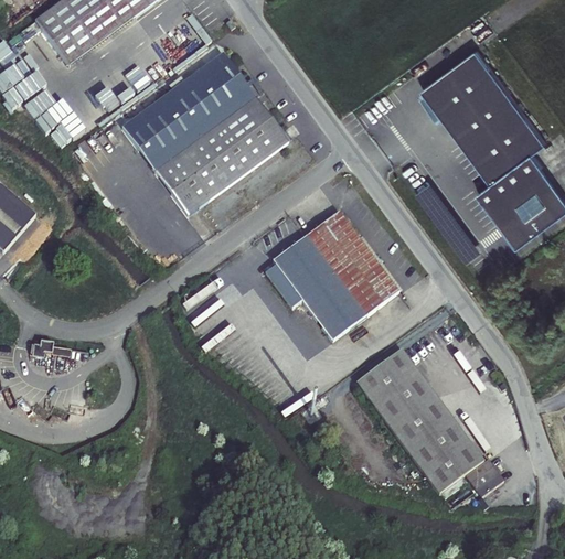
[(68,64),(153,0),(59,0),(34,18),(68,64)]
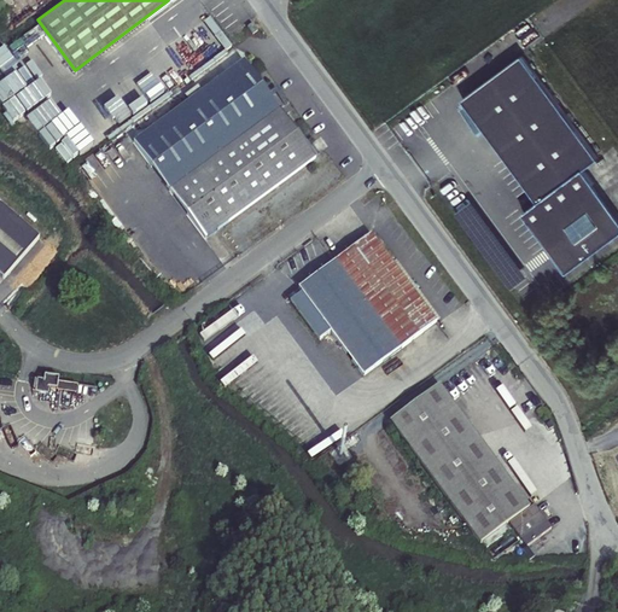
[(252,18),(248,22),(252,29),(257,25),(252,18)]
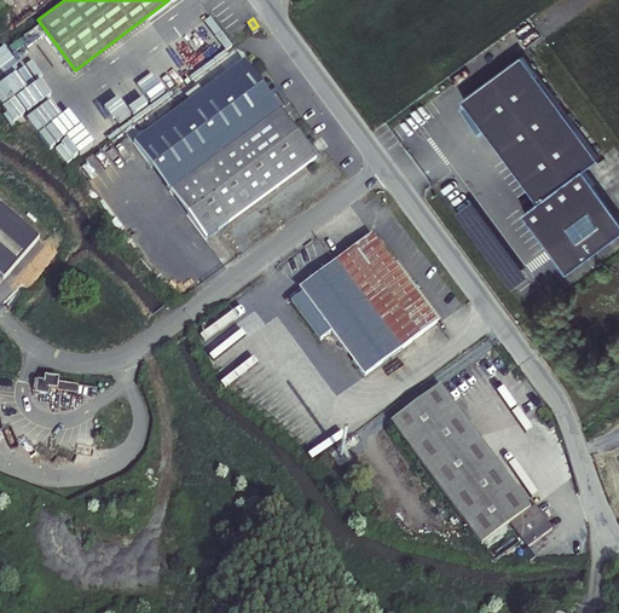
[(526,204),(570,262),(618,225),(618,207),(584,161),(599,150),(522,48),(464,92),(541,194),(526,204)]
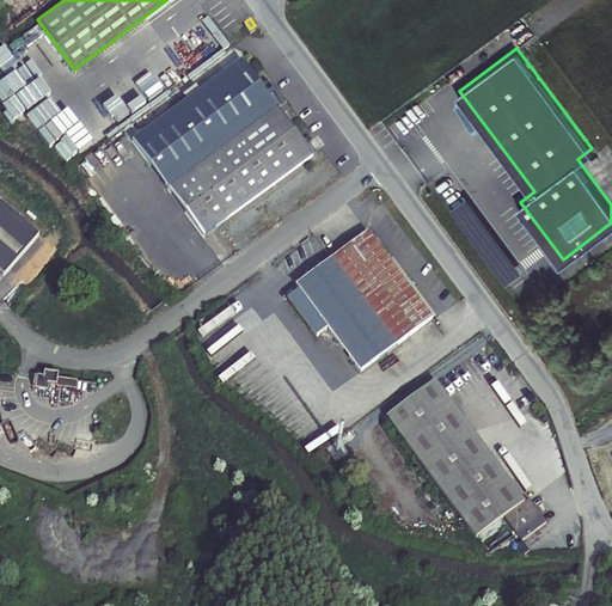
[(202,233),(312,151),(242,55),(171,106),(164,112),(155,118),(150,123),(132,136),(202,233)]
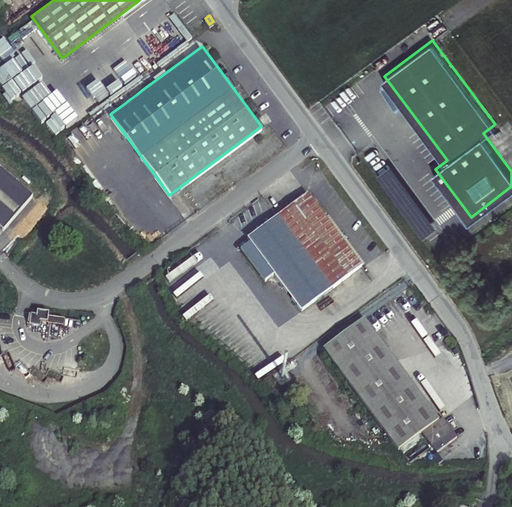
[(0,225),(4,228),(33,194),(0,165),(0,225)]
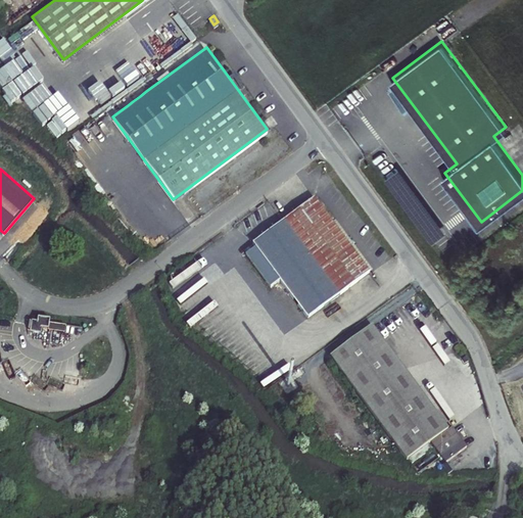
[(370,268),(315,193),(284,217),(253,239),(255,242),(245,250),(270,283),(280,275),(308,314),(370,268)]
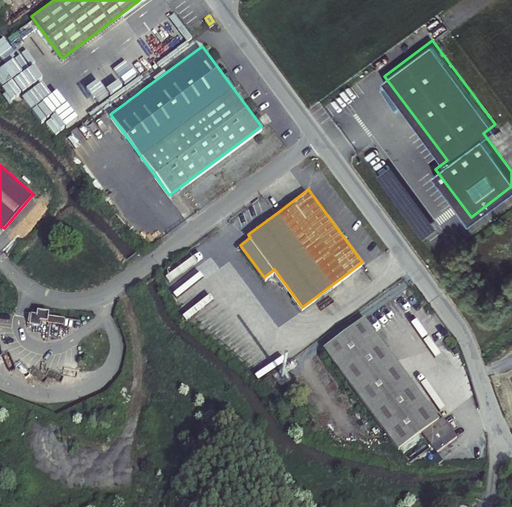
[(48,309),(36,307),(35,311),(29,310),(27,319),(29,321),(38,323),(39,318),(46,319),(48,309)]
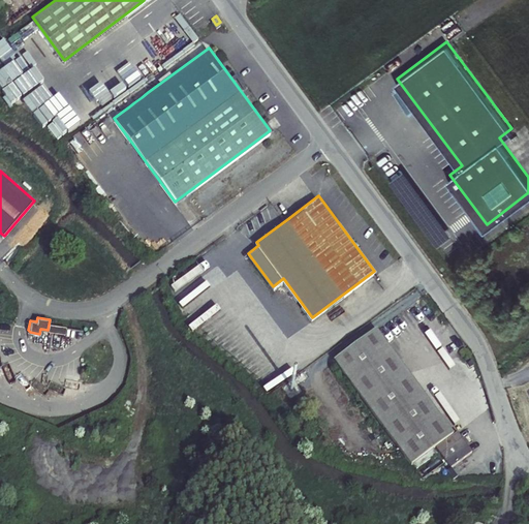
[(376,325),(334,356),(374,410),(416,379),(376,325)]
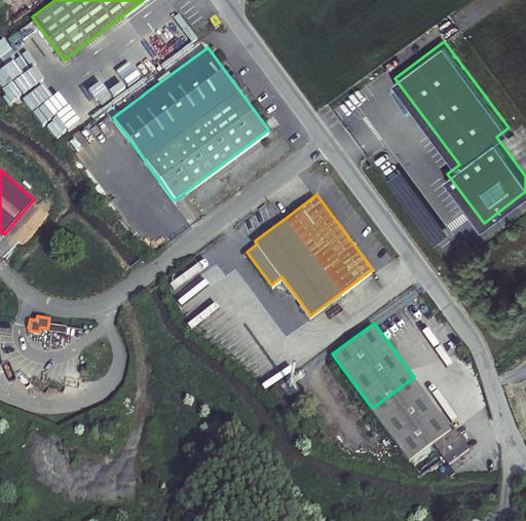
[(451,426),(414,377),(372,408),(409,458),(451,426)]
